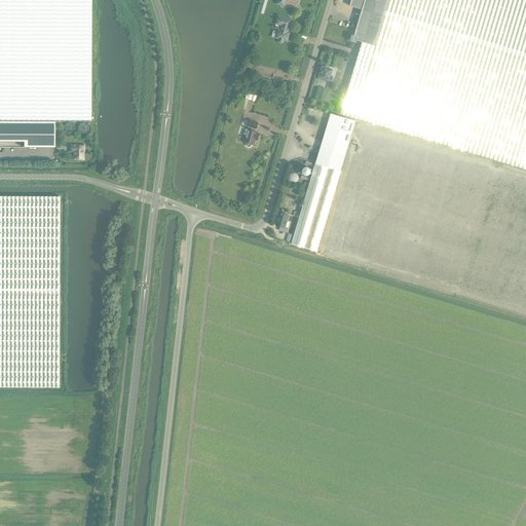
[(0,0),(0,120),(54,121),(90,121),(90,0),(0,0)]
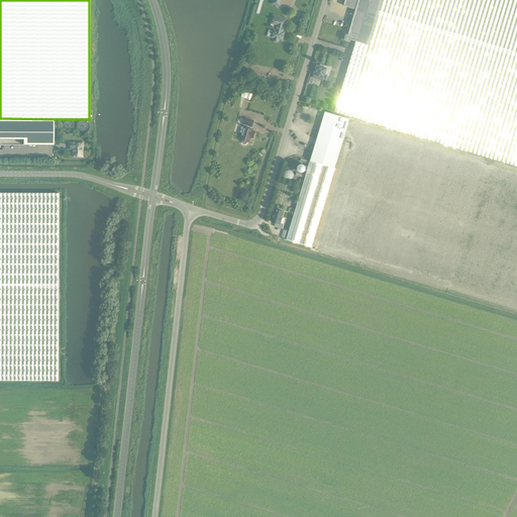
[(516,0),(381,0),(368,44),(353,94),(341,90),(334,111),(516,166),(516,0)]
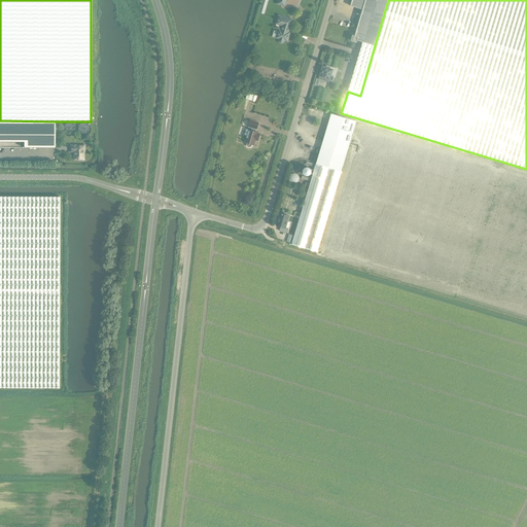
[(362,42),(375,45),(388,0),(351,0),(350,6),(362,9),(354,36),(352,35),(351,40),(356,42),(357,40),(362,42)]
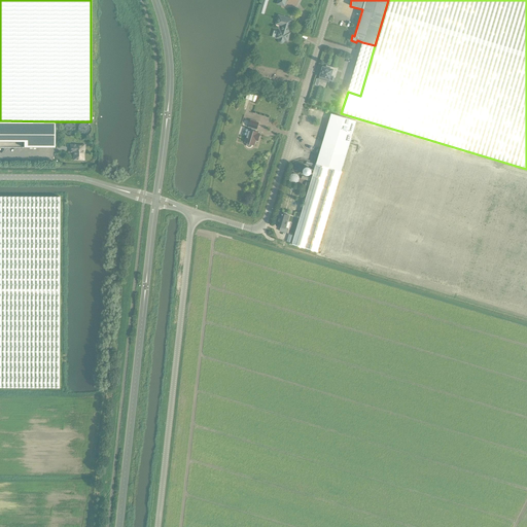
[(292,20),(279,15),(276,24),(282,26),(281,30),(279,29),(276,38),(279,39),(279,40),(279,41),(280,42),(281,43),(282,43),(283,43),(284,42),(285,41),(285,40),(288,41),(290,33),(287,32),(288,28),(290,28),(292,20)]
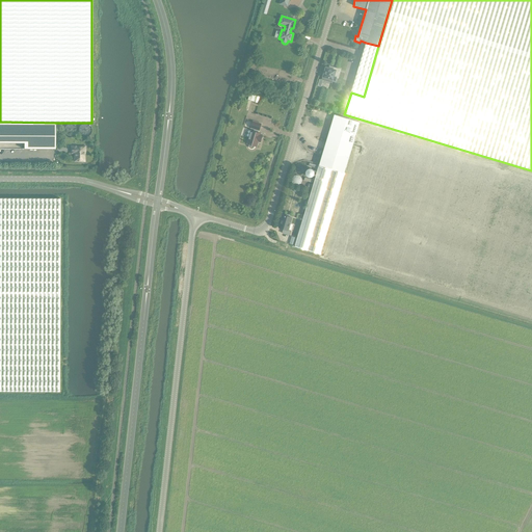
[(366,43),(351,92),(364,97),(378,46),(366,43)]
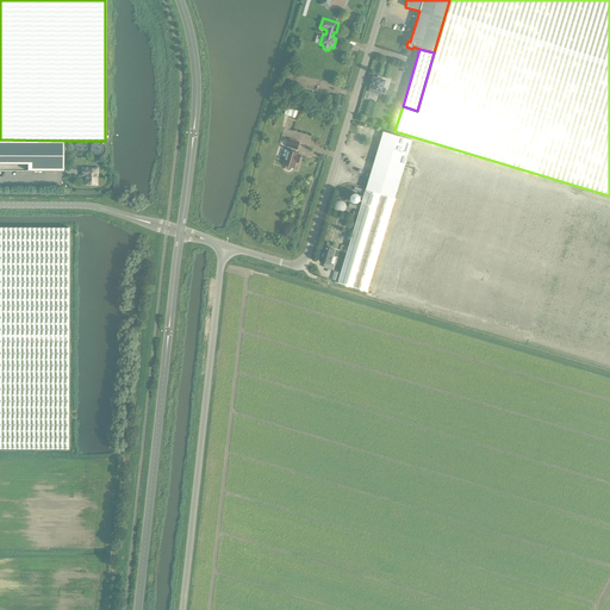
[(386,89),(387,89),(390,80),(384,79),(379,78),(379,79),(374,78),(371,88),(377,89),(377,91),(385,93),(386,89)]
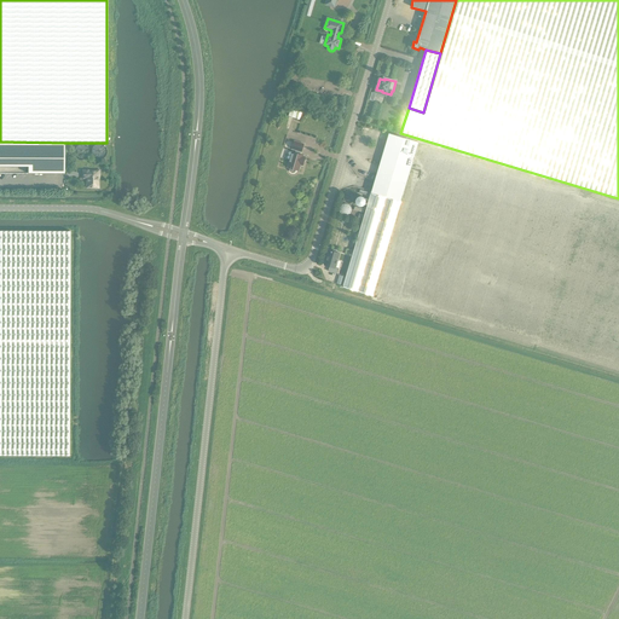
[(389,133),(371,192),(400,202),(418,142),(389,133)]
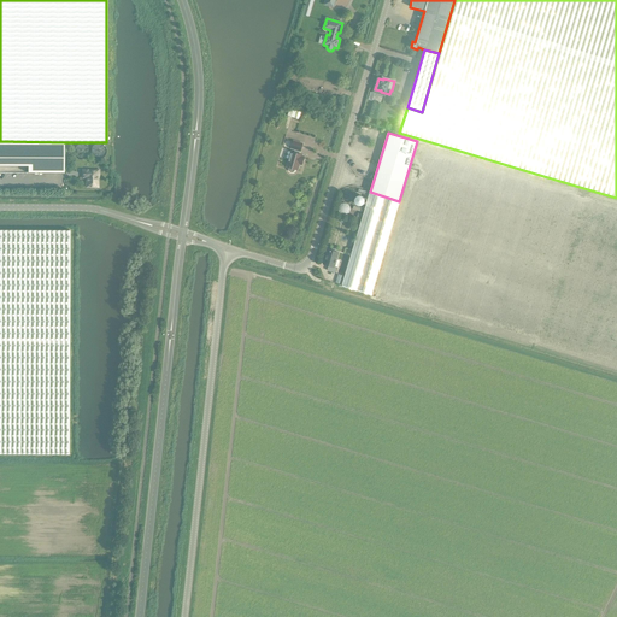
[(64,142),(0,141),(0,165),(28,166),(28,172),(64,172),(64,142)]
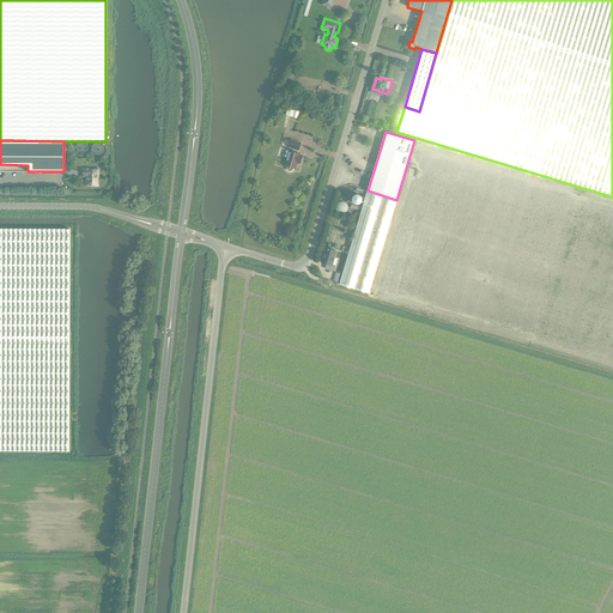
[(287,165),(287,167),(287,168),(287,169),(287,170),(289,170),(289,171),(290,171),(291,171),(292,170),(293,169),(293,168),(296,169),(297,163),(299,164),(301,162),(301,161),(301,158),(302,158),(303,156),(301,155),(301,153),(297,153),(298,150),(301,143),(292,140),(290,147),(293,149),(290,159),(287,158),(285,165),(287,165)]
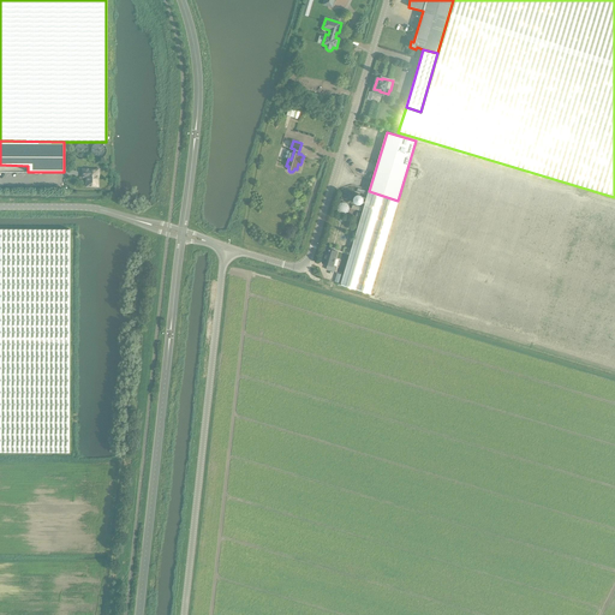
[(85,177),(85,186),(91,186),(93,184),(97,184),(97,178),(99,178),(99,169),(82,169),(82,177),(85,177)]
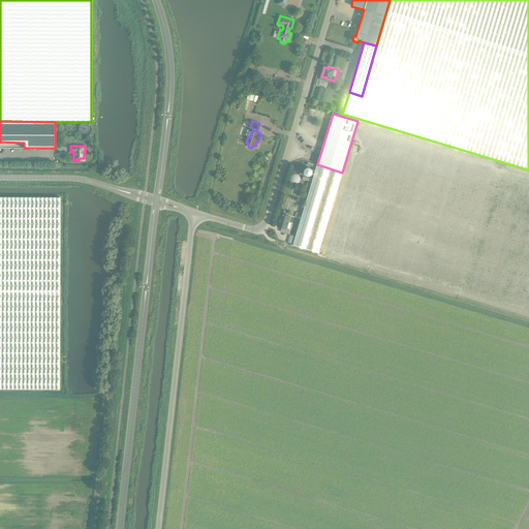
[(293,244),(293,245),(318,253),(342,173),(317,164),(296,237),(293,244)]
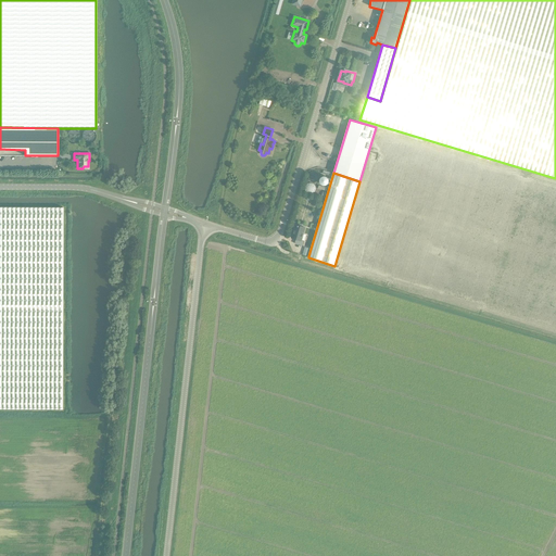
[(0,408),(62,408),(63,207),(0,206),(0,408)]
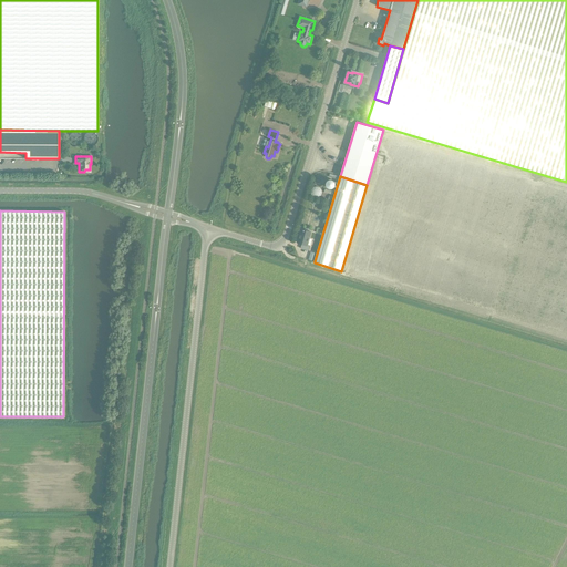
[(300,248),(309,250),(310,246),(307,245),(311,233),(308,232),(308,230),(308,229),(306,228),(305,229),(305,230),(301,229),(297,243),(302,244),(300,248)]
